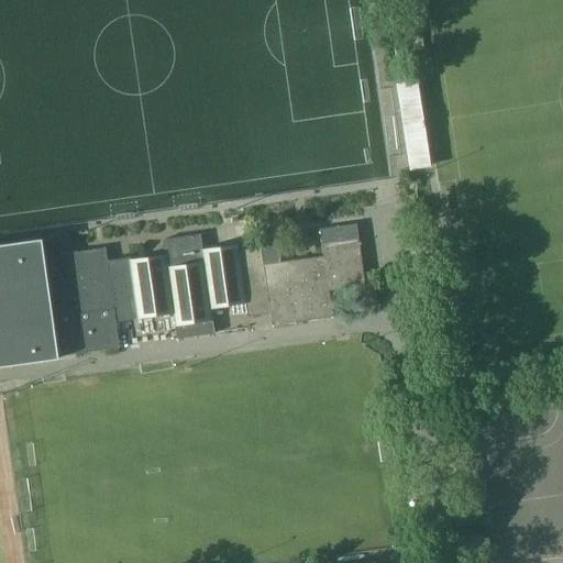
[(396,83),(409,170),(430,168),(418,80),(396,83)]
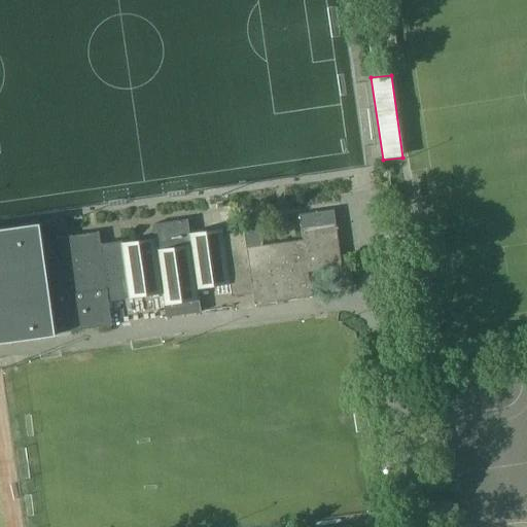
[(334,209),(299,213),(301,227),(336,222),(334,209)]
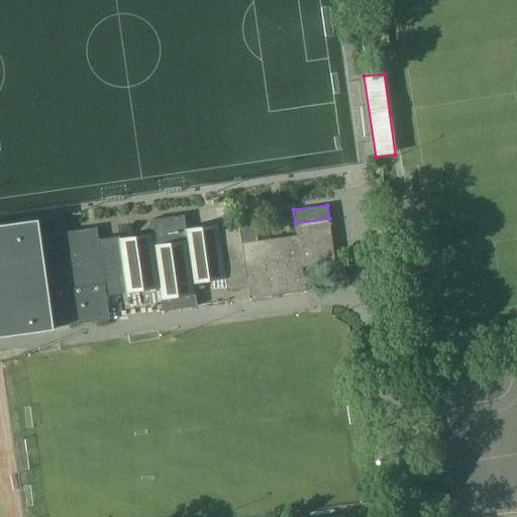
[(390,215),(392,223),(400,221),(398,213),(390,215)]
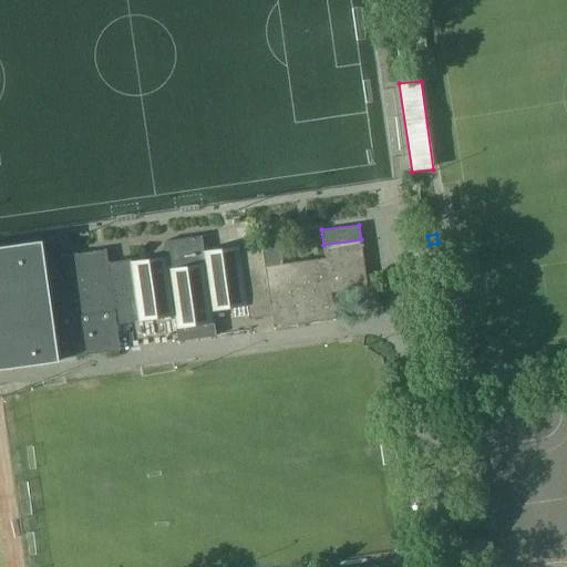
[(247,306),(248,319),(271,316),(274,328),(336,320),(332,294),(368,288),(361,239),(323,245),(326,258),(282,264),(280,240),(261,244),(263,248),(241,251),(240,246),(203,251),(200,235),(164,240),(166,257),(130,261),(130,259),(109,263),(106,249),(44,258),(53,320),(115,311),(117,322),(138,320),(140,321),(175,317),(178,341),(216,337),(213,311),(247,306)]
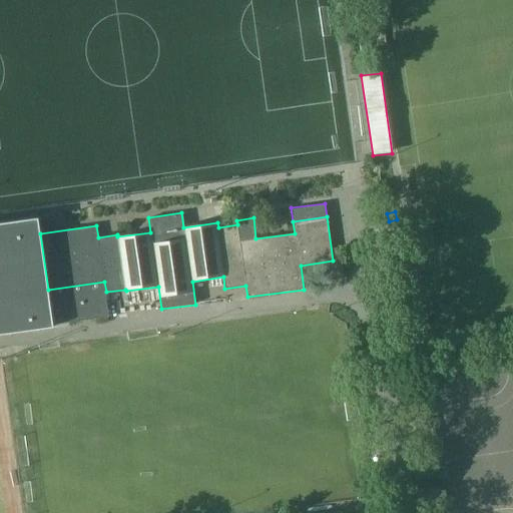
[(109,317),(106,292),(104,282),(48,290),(40,233),(38,218),(0,223),(0,334),(53,327),(53,324),(109,317)]
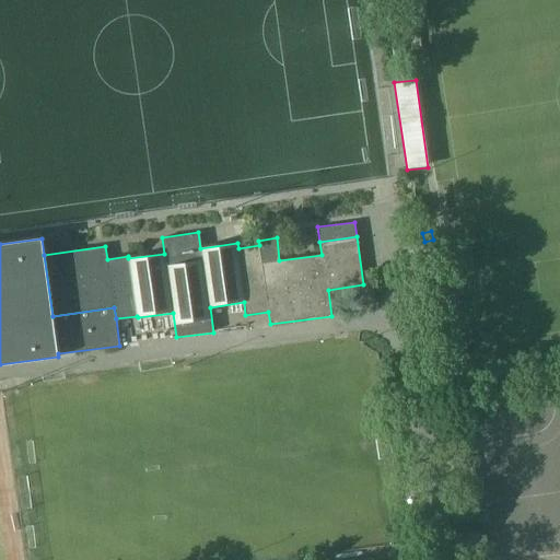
All buildings are outlined.
